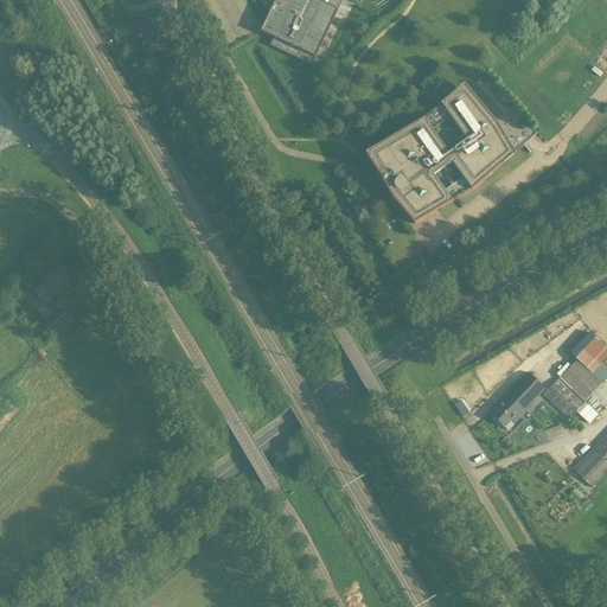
[(274,0),(260,32),(273,39),(269,46),(312,66),(342,0),(274,0)]
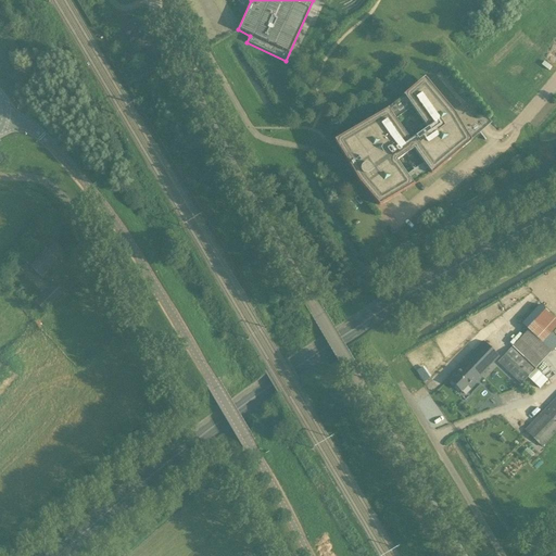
[(318,23),(328,0),(314,0),(306,17),(318,23)]
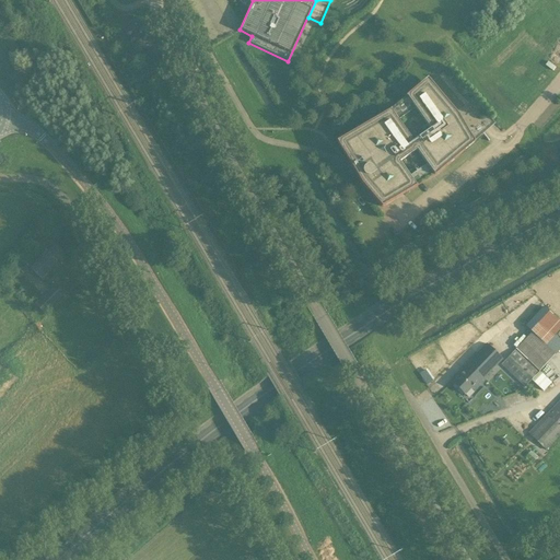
[(388,112),(337,142),(383,208),(383,207),(470,144),(494,124),(494,123),(498,120),(447,62),(388,112)]
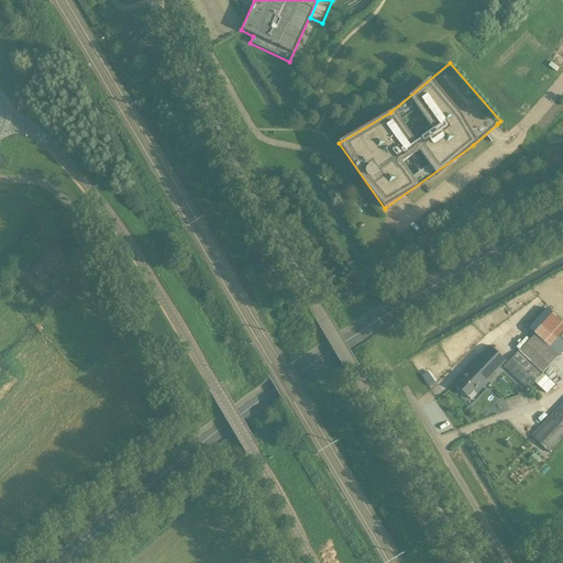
[(17,263),(8,271),(11,275),(20,266),(17,263)]
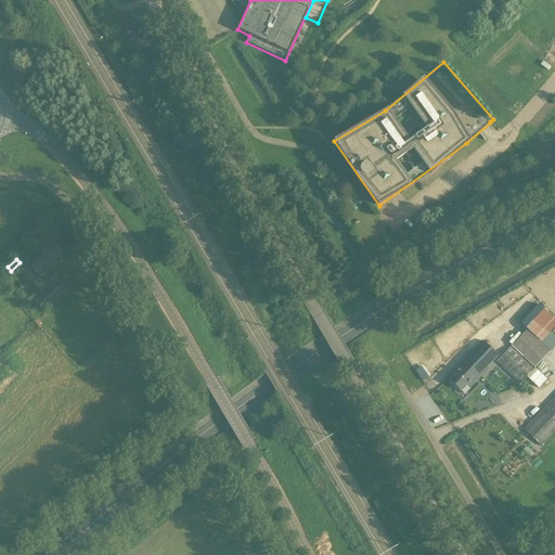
[(52,272),(46,278),(50,282),(55,276),(52,272)]
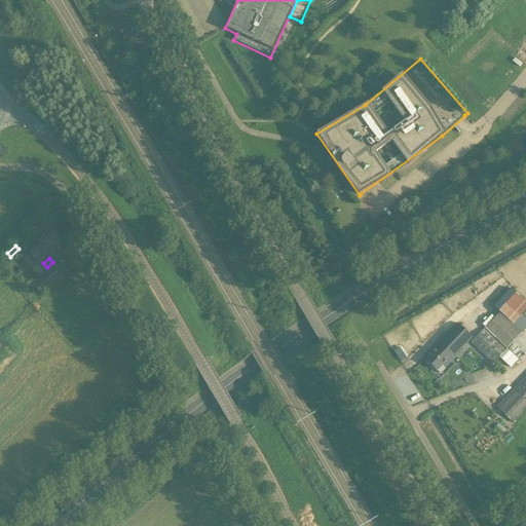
[(499,312),(471,343),(492,364),(498,358),(510,368),(518,360),(506,349),(521,334),(523,335),(525,331),(525,325),(519,318),(525,310),(525,302),(511,289),(493,307),(499,312)]
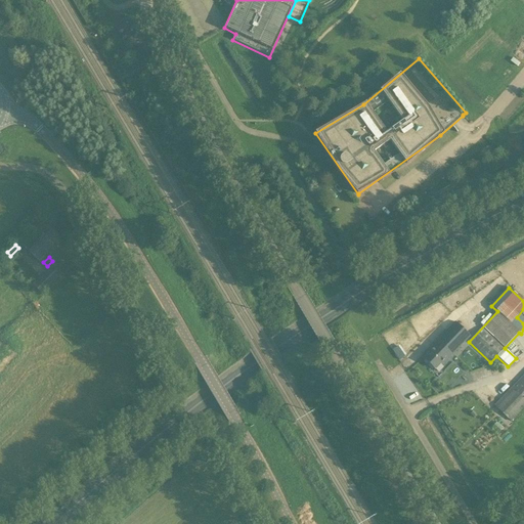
[(434,348),(423,358),(435,369),(441,363),(442,365),(470,337),(455,322),(433,346),(434,348)]
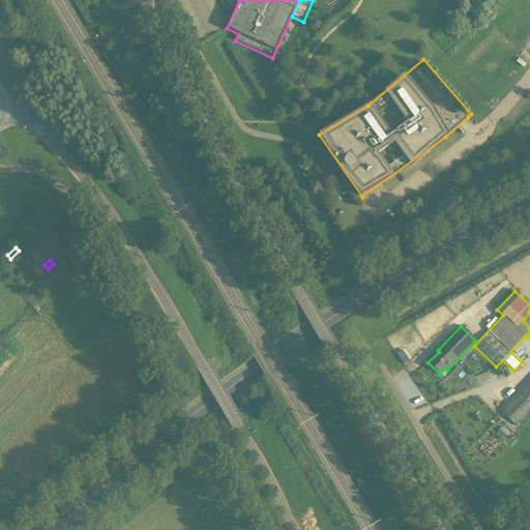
[(529,378),(500,410),(517,427),(529,412),(529,378)]
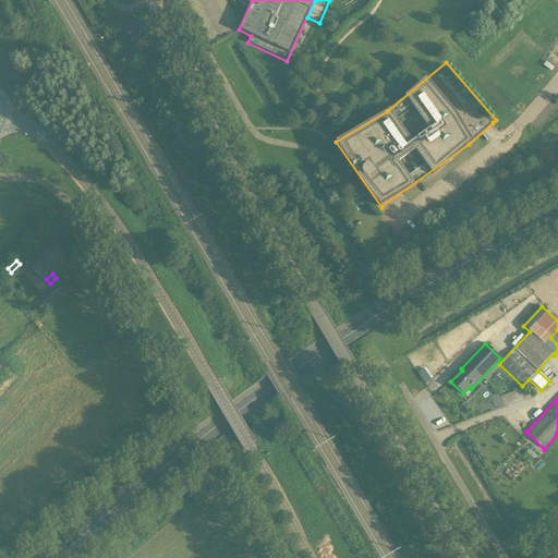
[(322,536),(340,525),(337,520),(318,530),(322,536)]
